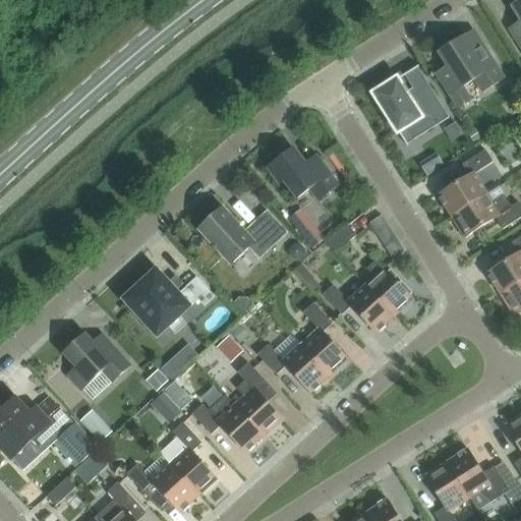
[(520,0),(519,0),(519,3),(512,7),(520,20),(520,21),(510,30),(520,47),(520,0)]
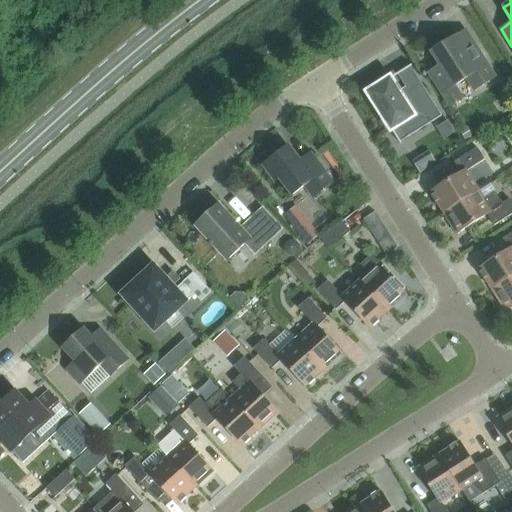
[(466,31),(432,52),(440,66),(429,73),(450,106),(462,98),(455,86),(466,79),(474,91),(495,78),(466,31)]
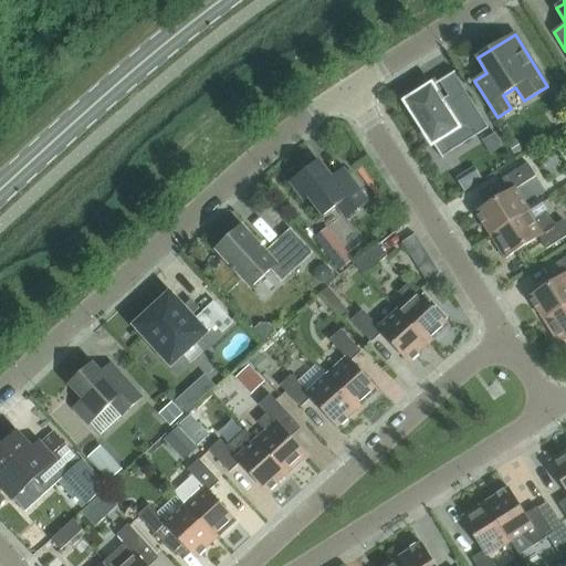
[(420,124),(432,144),(440,139),(449,153),(489,128),(465,93),(443,106),(431,87),(407,103),(411,109),(408,112),(417,126),(420,124)]
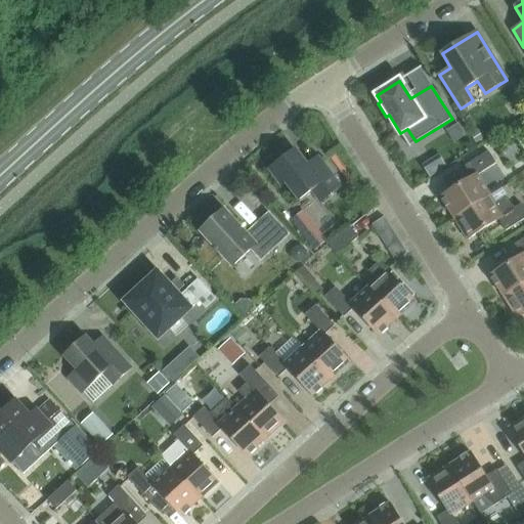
[(295,150),(269,170),(281,185),(286,182),(299,200),(311,190),(320,203),(341,186),(318,158),(307,166),(295,150)]
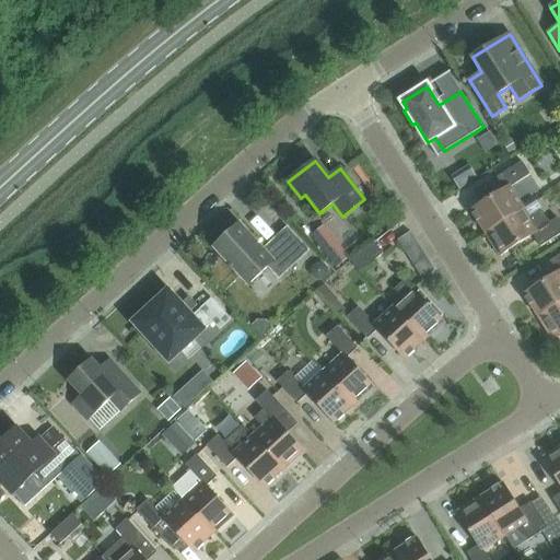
[(485,232),(523,208),(510,187),(531,175),(522,162),(497,177),(504,189),(471,210),(485,232)]
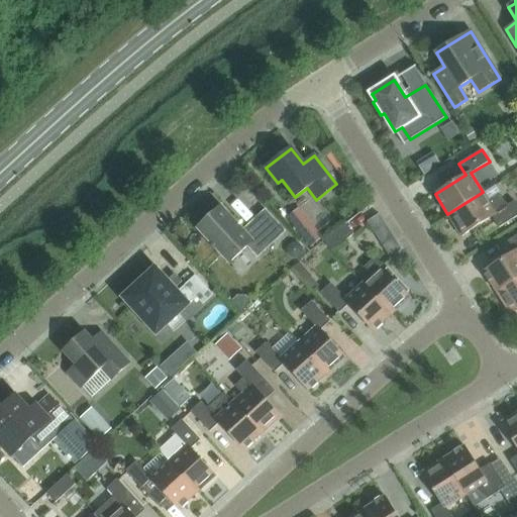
[(500,195),(489,202),(483,192),(447,214),(461,236),(492,217),(499,228),(516,216),(516,205),(515,201),(507,206),(500,195)]
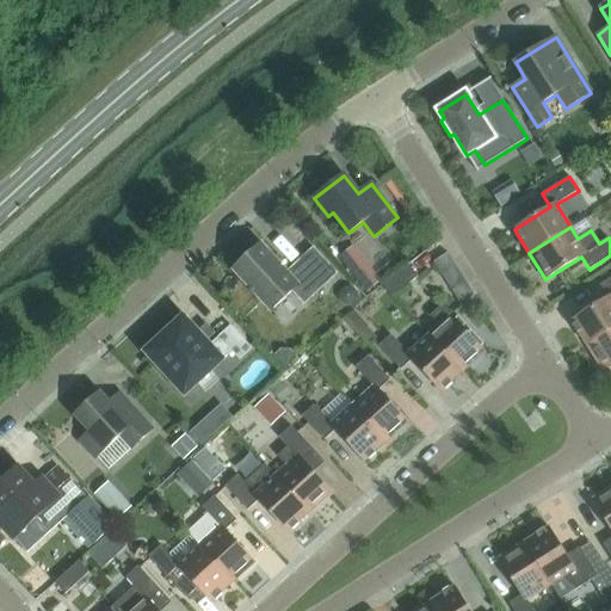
[(313,250),(287,273),(285,272),(285,271),(275,259),(275,260),(261,246),(254,252),(252,252),(250,252),(247,253),(245,254),(244,255),(242,257),(241,259),(241,260),(241,261),(241,263),(241,264),(234,270),(271,310),(292,291),(304,303),(335,275),(313,250)]
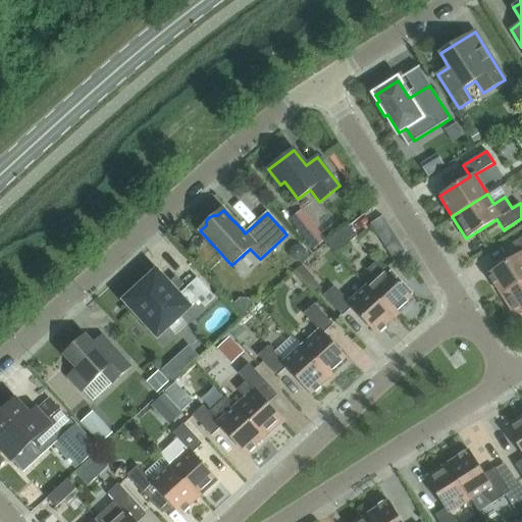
[(299,229),(311,245),(323,235),(311,220),(299,229)]
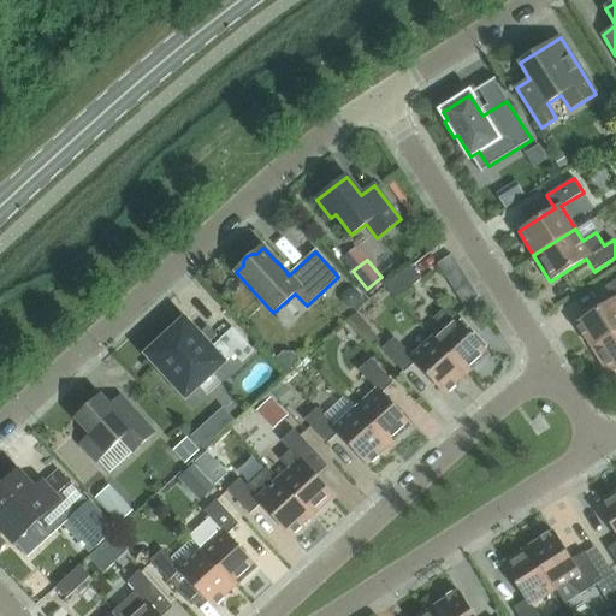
[(412,267),(386,288),(396,300),(421,279),(412,267)]
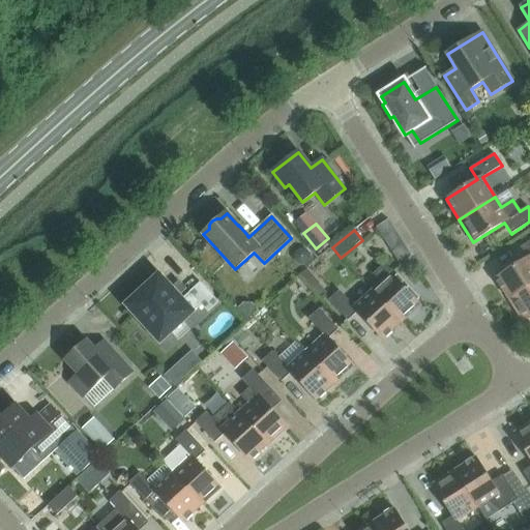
[(509,299),(529,285),(529,241),(521,247),(527,259),(496,278),(509,299)]
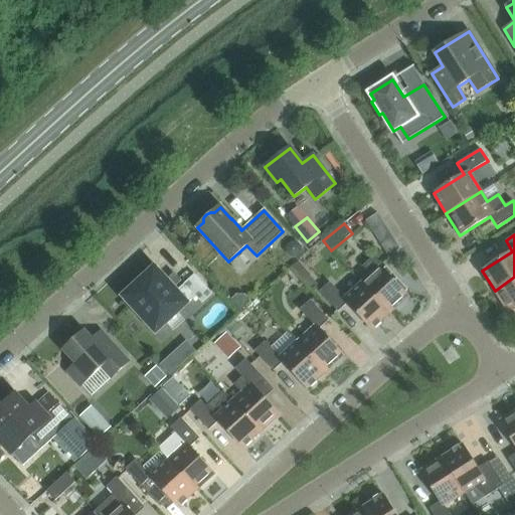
[(394,282),(380,267),(379,267),(371,259),(362,267),(370,276),(361,284),(389,314),(408,297),(404,292),(406,290),(396,280),(394,282)]
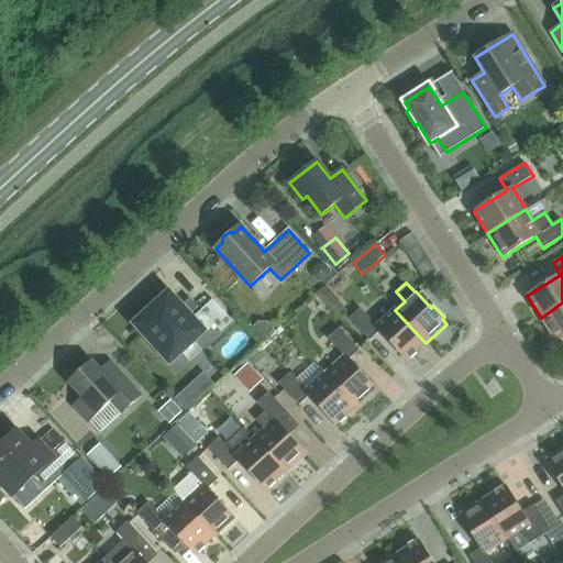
[(201,310),(194,318),(169,291),(133,324),(170,365),(181,354),(189,362),(201,351),(194,343),(206,331),(213,323),(221,331),(232,321),(212,299),(201,310)]
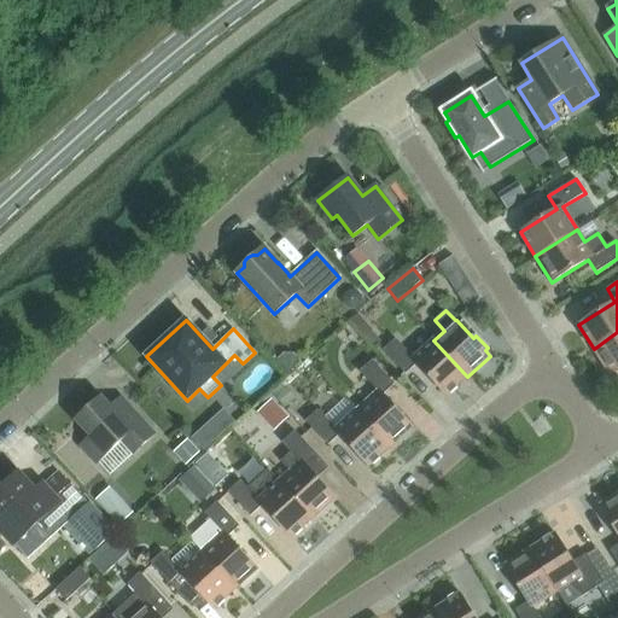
[(617,332),(594,349),(610,375),(617,371),(617,373),(617,332)]
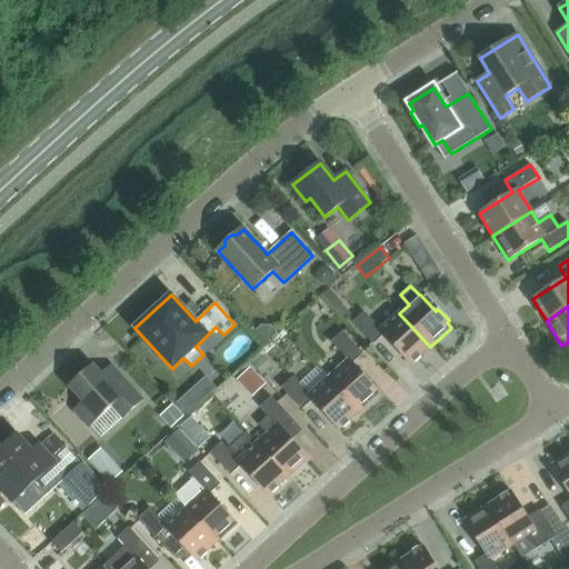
[(430,347),(399,313),(380,330),(365,312),(352,322),(373,345),(383,336),(410,365),(430,347)]
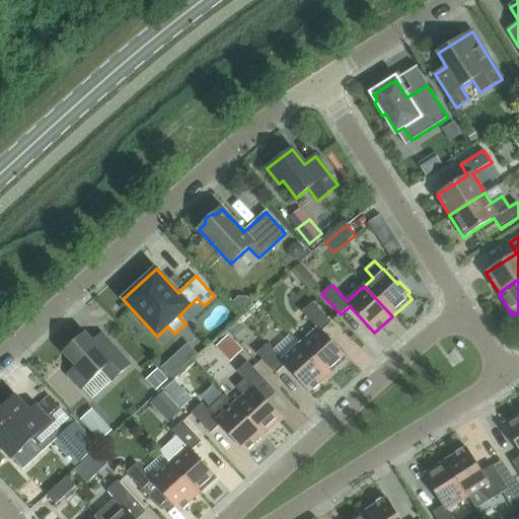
[(299,346),(326,376),(347,359),(321,331),(331,323),(312,303),(302,312),(317,328),(299,346)]
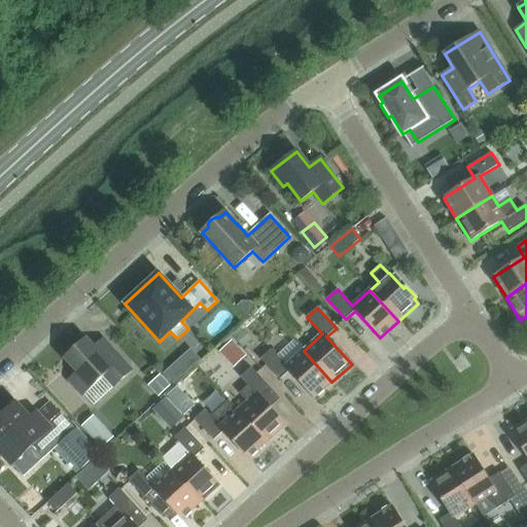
[(238,339),(220,347),(230,366),(247,358),(238,339)]
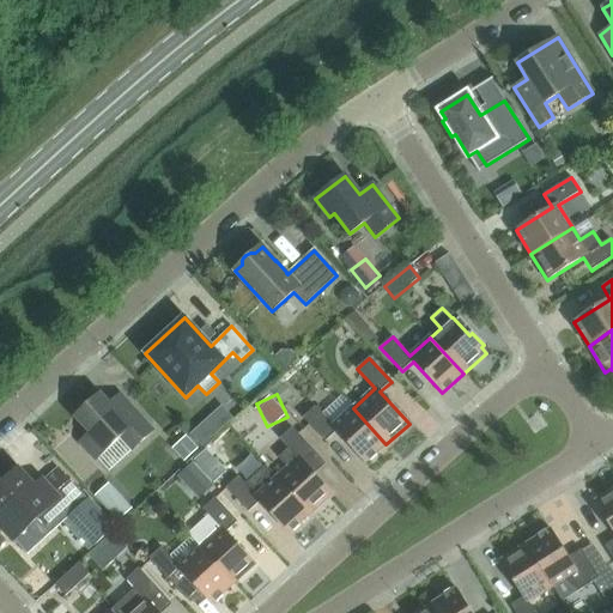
[(91,434),(80,443),(96,460),(121,437),(133,450),(152,432),(120,395),(109,405),(99,395),(89,405),(86,404),(83,405),(79,408),(78,411),(78,414),(79,414),(77,417),(91,434)]
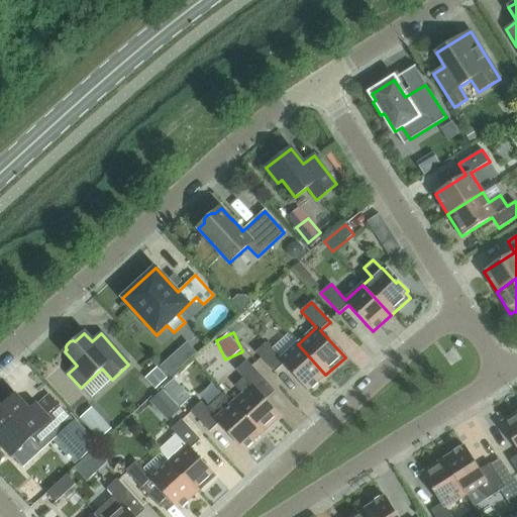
[(325,375),(298,344),(281,359),(266,343),(255,352),(275,373),(284,365),(308,391),(325,375)]
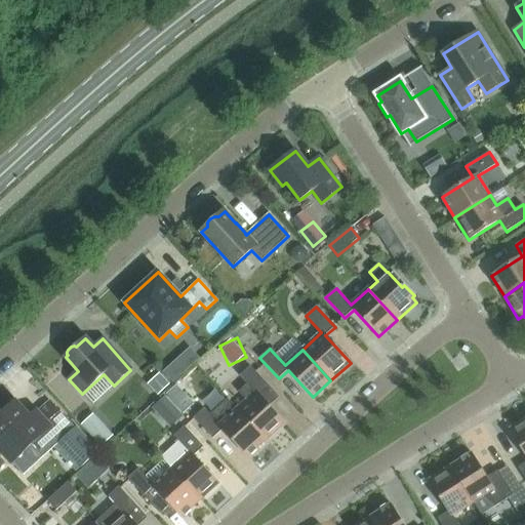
[(236,410),(265,441),(284,423),(259,396),(269,388),(250,366),(240,376),(247,385),(238,392),(246,401),(237,409),(236,410)]
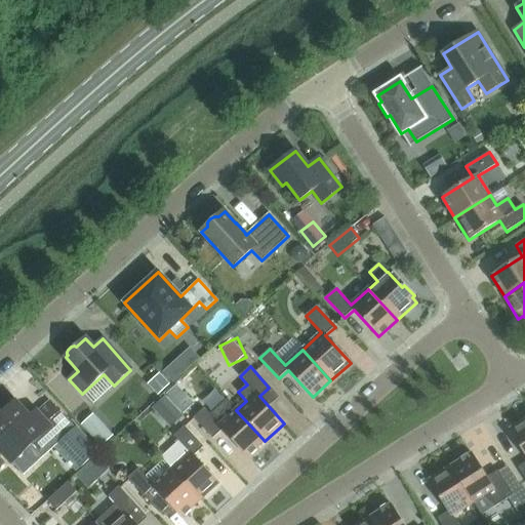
[(160,393),(173,387),(168,372),(154,377),(160,393)]
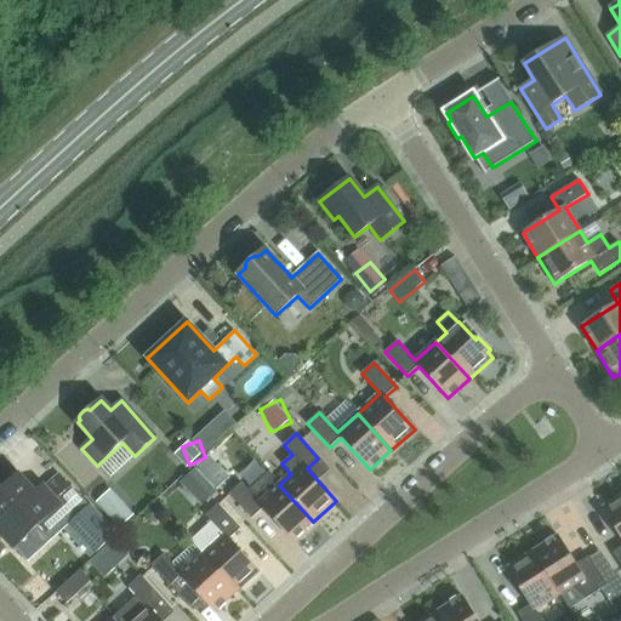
[(279,485),(280,484),(269,472),(249,491),(241,484),(229,495),(251,519),(263,510),(292,541),(313,522),(279,485)]
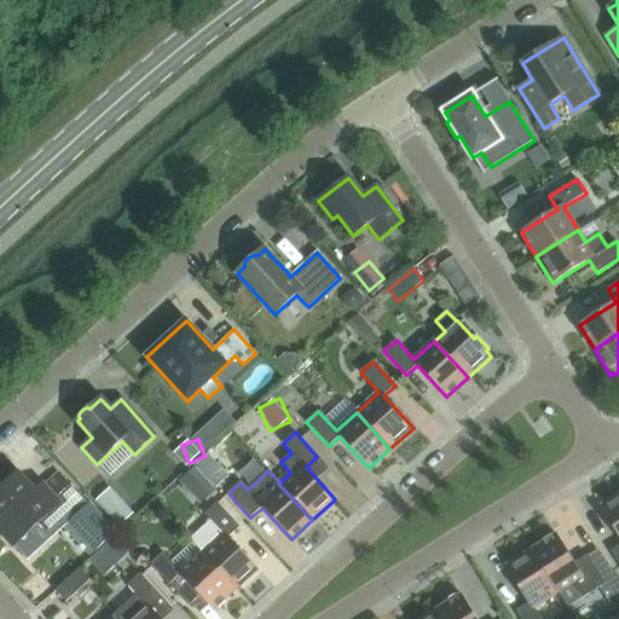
[(45,532),(81,499),(58,474),(45,486),(44,485),(35,491),(19,474),(0,491),(0,532),(12,547),(22,538),(34,551),(50,538),(45,532)]
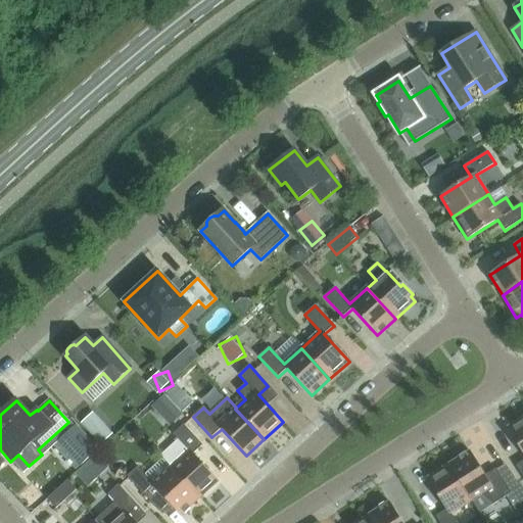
[(91,416),(84,425),(106,445),(114,436),(91,416)]
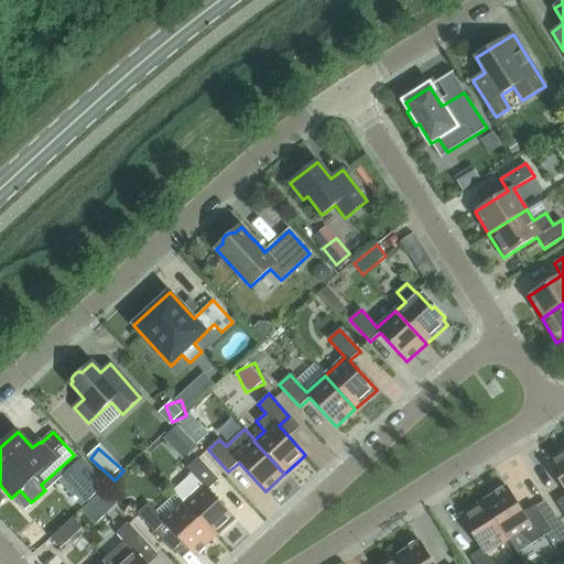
[(563,451),(548,462),(563,488),(563,497),(556,502),(563,514),(563,451)]
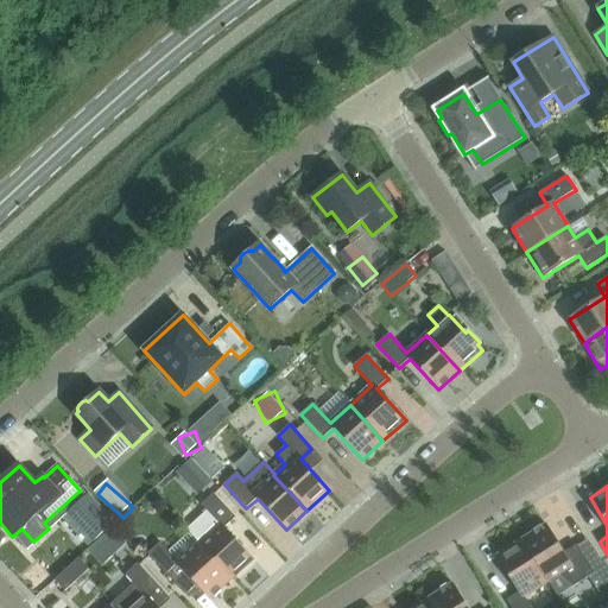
[(197,545),(230,581),(253,559),(225,529),(235,518),(214,494),(202,506),(219,525),(197,545)]
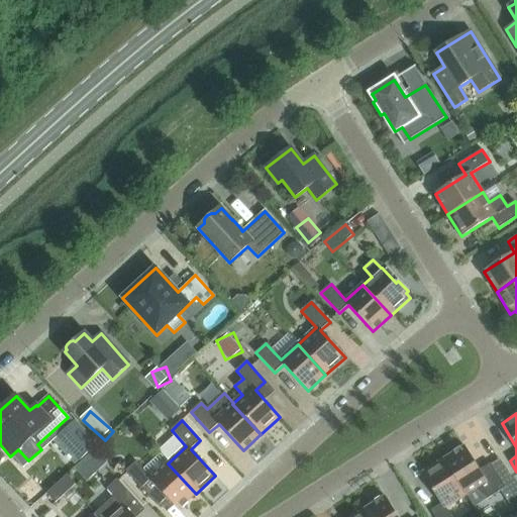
[(75,421),(57,437),(77,460),(96,442),(75,421)]
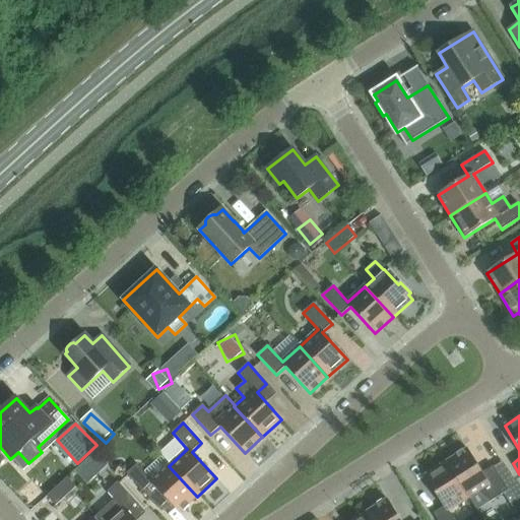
[(493,466),(482,473),(467,449),(447,462),(469,498),(478,492),(489,503),(508,491),(498,473),(493,466)]
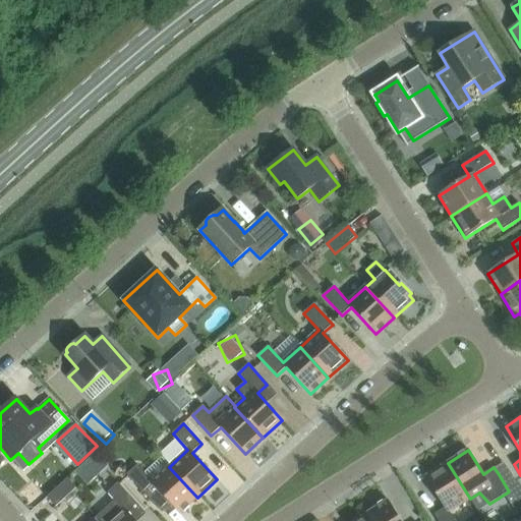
[(454,520),(449,512),(470,499),(448,463),(425,477),(445,508),(433,515),(438,520),(454,520)]
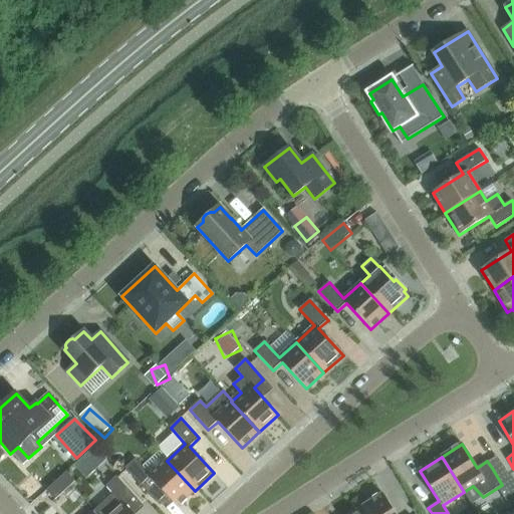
[(136,459),(125,469),(160,506),(170,498),(178,507),(195,491),(167,461),(151,475),(136,459)]
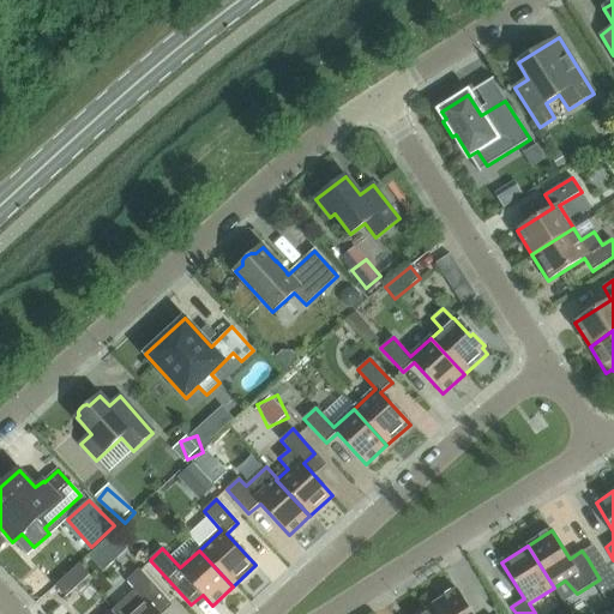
[(66,597),(89,576),(79,565),(55,585),(66,597)]
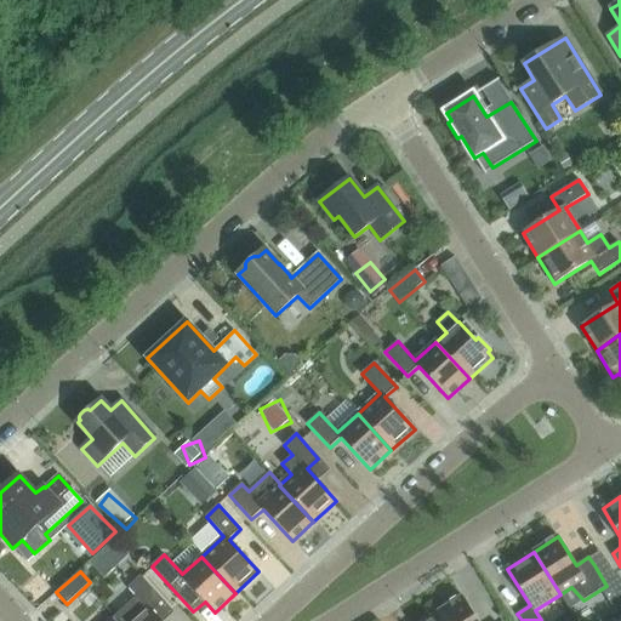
[(114,617),(118,620),(160,620),(171,610),(141,576),(127,588),(136,597),(126,607),(114,617)]
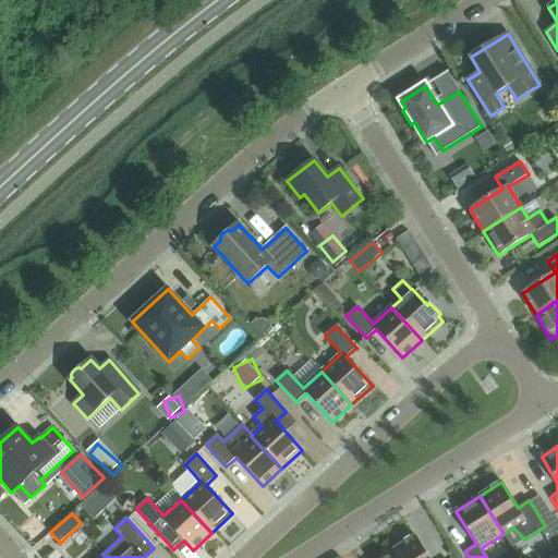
[(393,550),(398,557),(428,557),(415,536),(393,550)]
